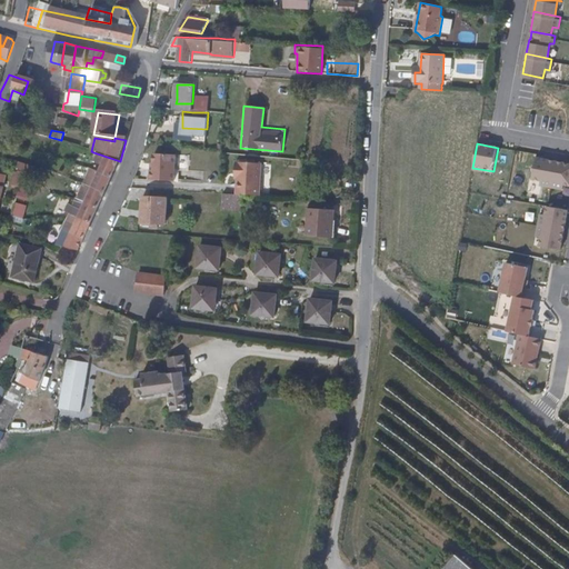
[(175,178),(176,151),(153,150),(152,167),(149,167),(149,177),(175,178)]
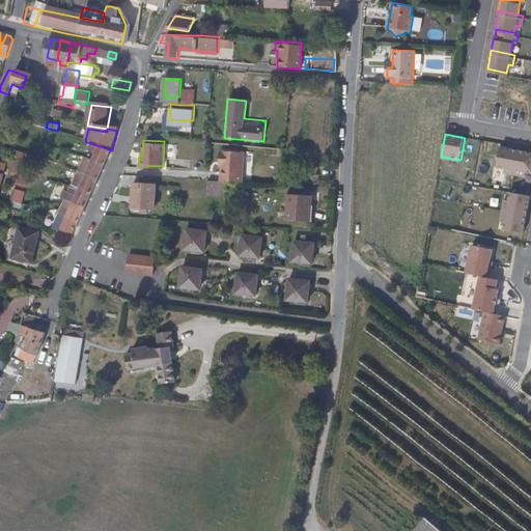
[(530,148),(501,143),(498,163),(505,164),(504,169),(525,172),(526,168),(530,168),(530,148)]
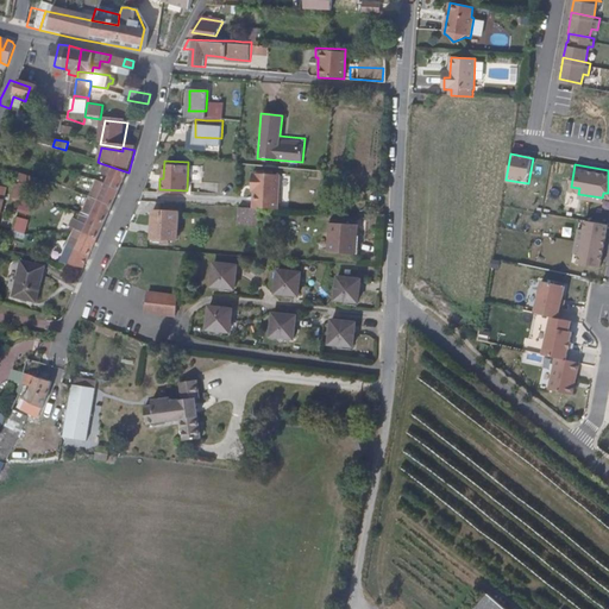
[(121,188),(129,173),(114,168),(112,173),(108,180),(107,183),(121,188)]
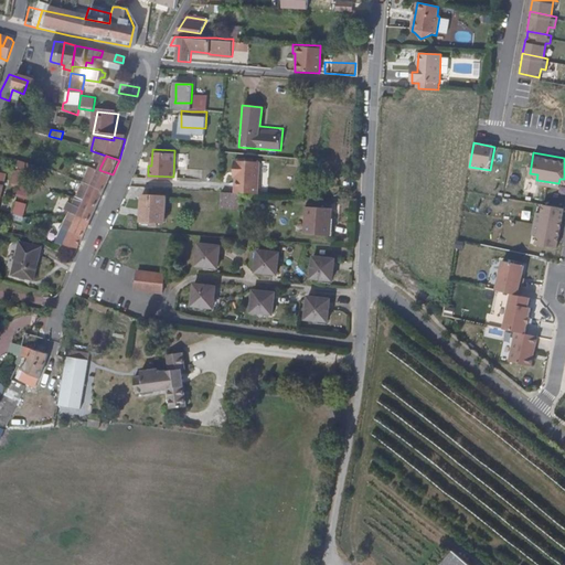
[(100,167),(104,160),(95,157),(92,162),(100,167)]
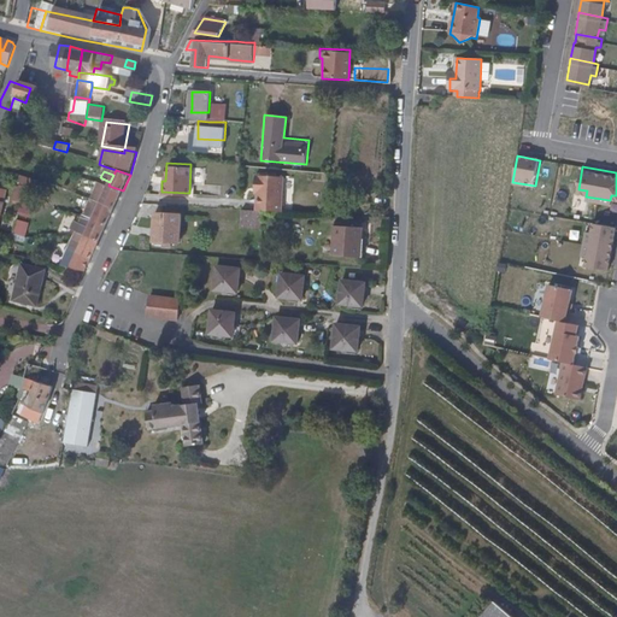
[(283,211),(285,176),(257,175),(257,188),(259,188),(258,210),(263,211),(283,211)]
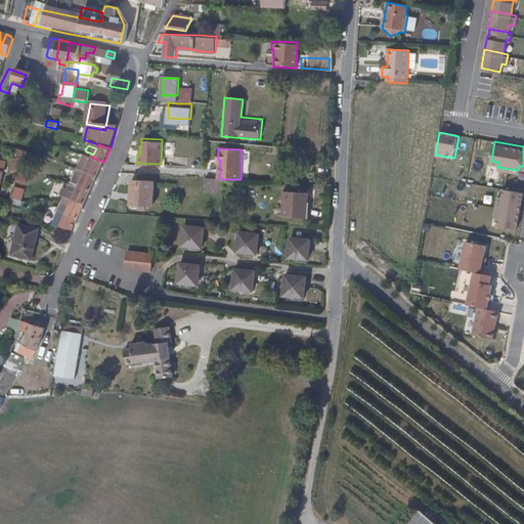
[(97,175),(104,162),(92,158),(83,155),(77,168),(86,171),(97,175)]
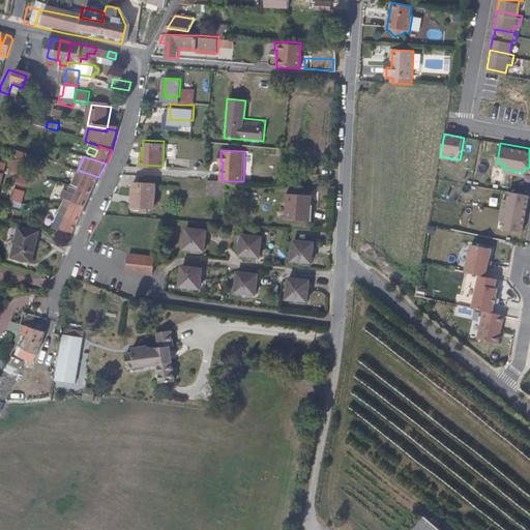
[(81,187),(87,173),(78,170),(72,183),(81,187)]
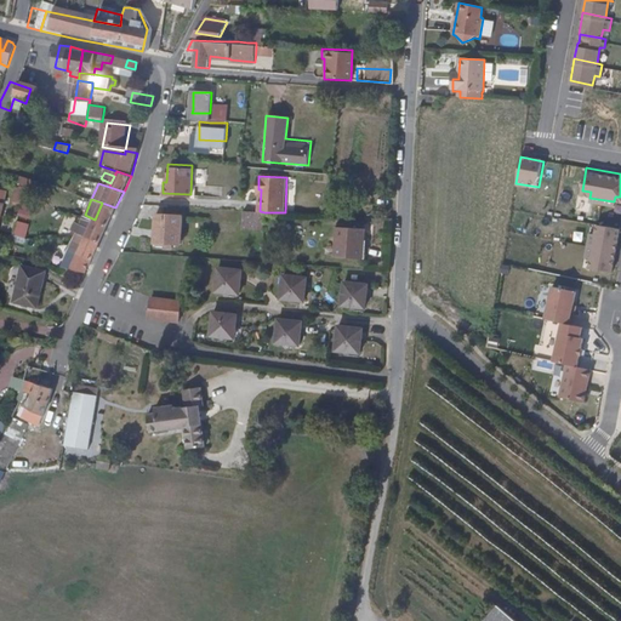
[(108,224),(115,208),(102,203),(95,220),(108,224)]
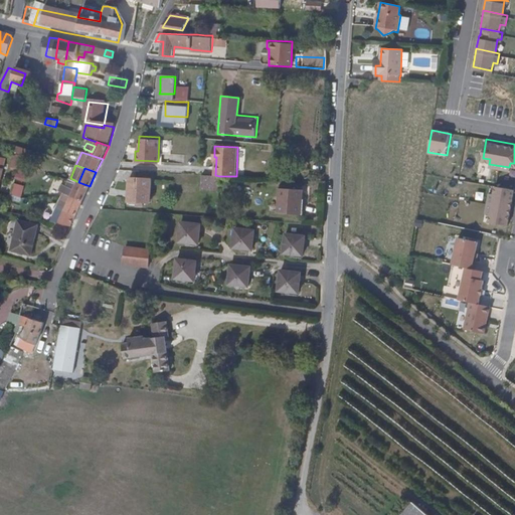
[(217,189),(219,176),(215,175),(203,175),(202,188),(217,189)]
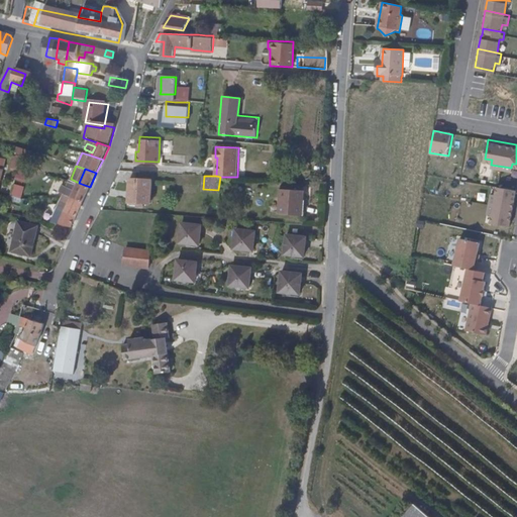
[(83,201),(90,187),(79,183),(71,179),(67,188),(63,186),(59,193),(63,195),(72,198),(73,196),(83,201)]
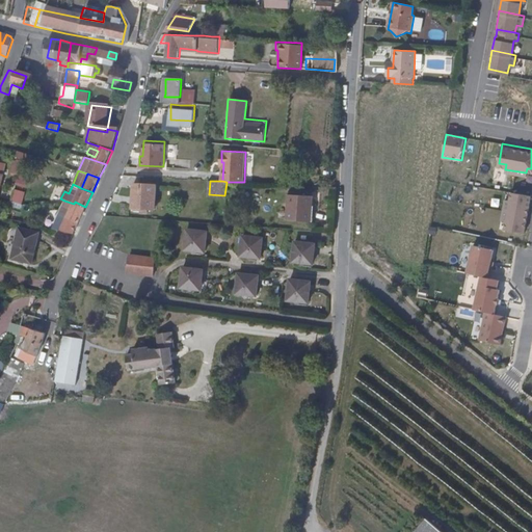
[(154,207),(155,185),(133,184),(131,206),(154,207)]
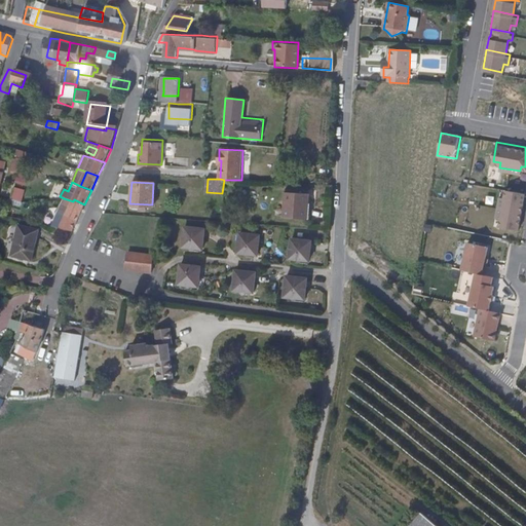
[(499,221),(518,224),(524,189),(505,185),(504,193),(499,192),(495,212),(500,213),(499,221)]
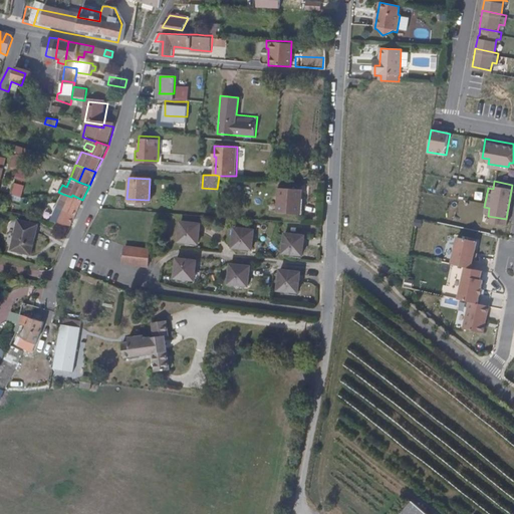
[(14,183),(11,194),(21,197),(24,185),(14,183)]
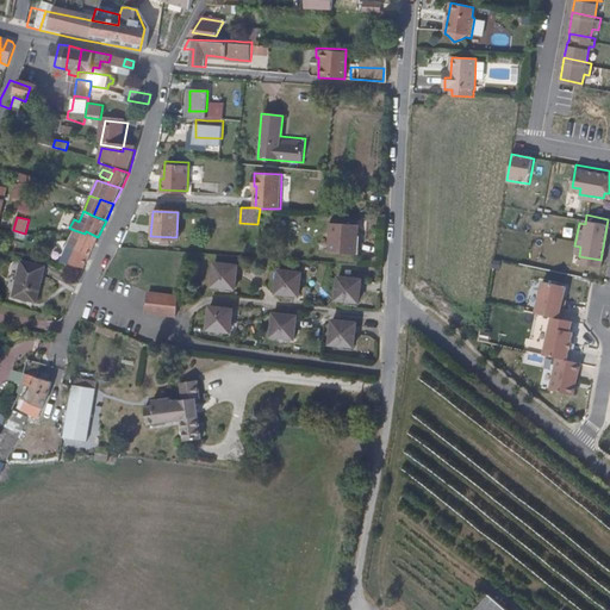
[(353,253),(354,224),(329,223),(327,251),(353,253)]
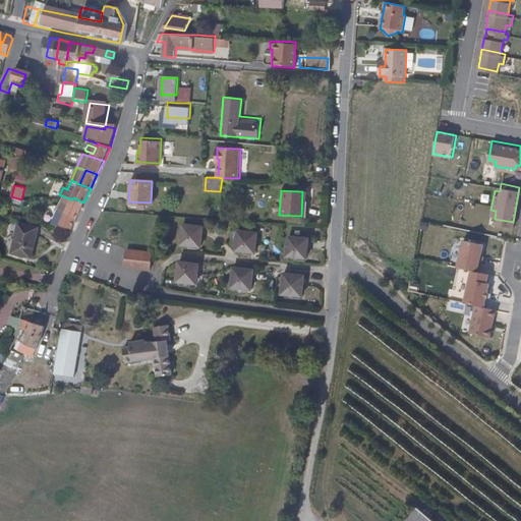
[(71,228),(83,203),(73,197),(72,199),(63,196),(58,209),(65,213),(59,225),(71,228)]
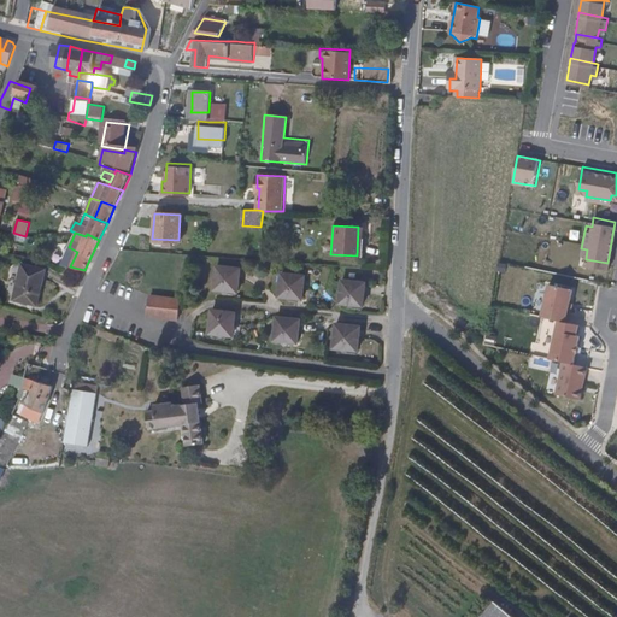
[(35,305),(43,269),(21,263),(12,299),(35,305)]
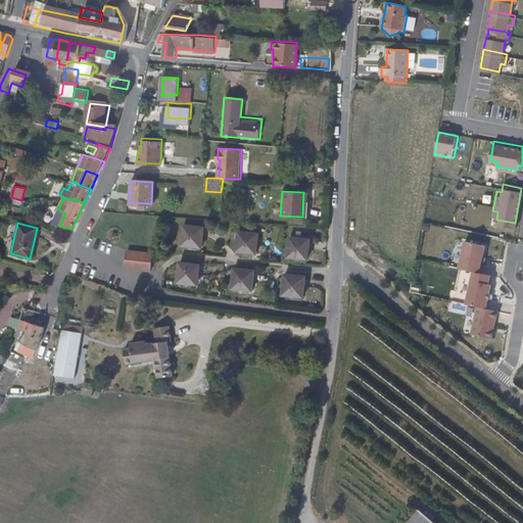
[(197,248),(199,228),(179,226),(177,247),(197,248)]
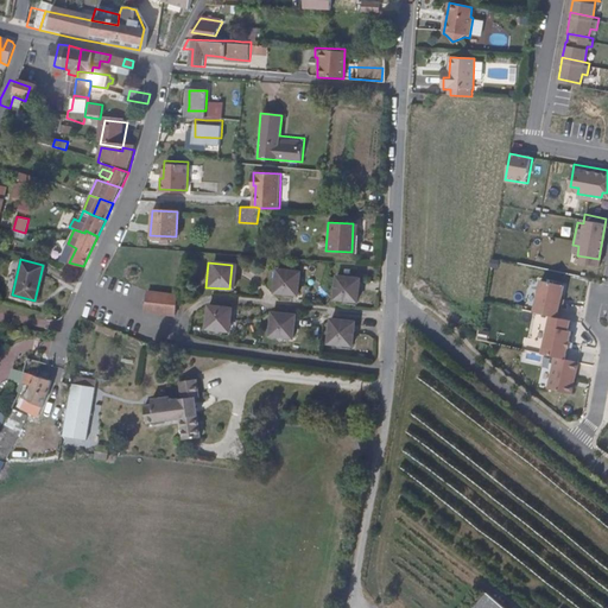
[(295,297),(297,272),(273,270),(271,293),(272,295),(295,297)]
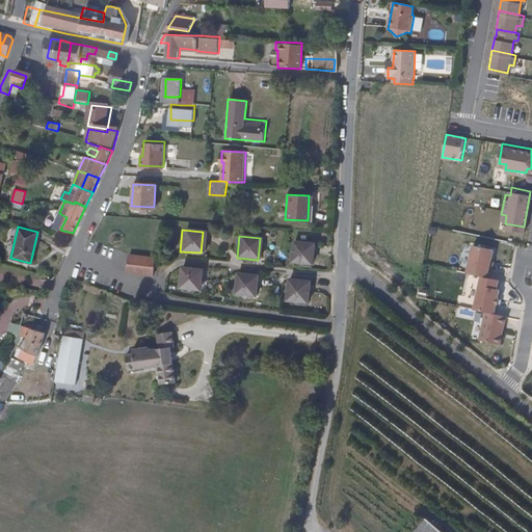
[(312,263),(314,242),(294,240),(292,261),(312,263)]
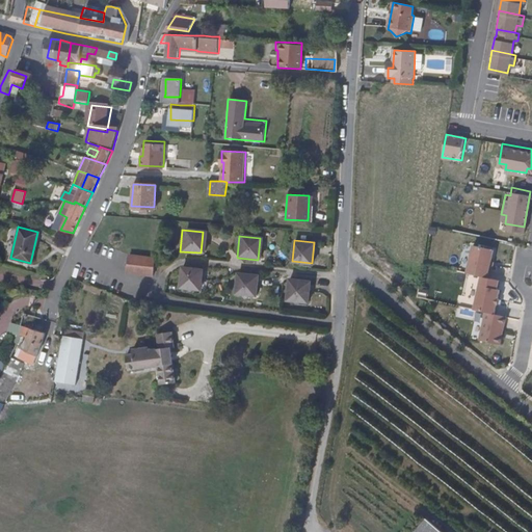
[(491,266),(493,259),(494,247),(473,243),(469,271),(483,273),(490,275),(493,266),(491,266)]
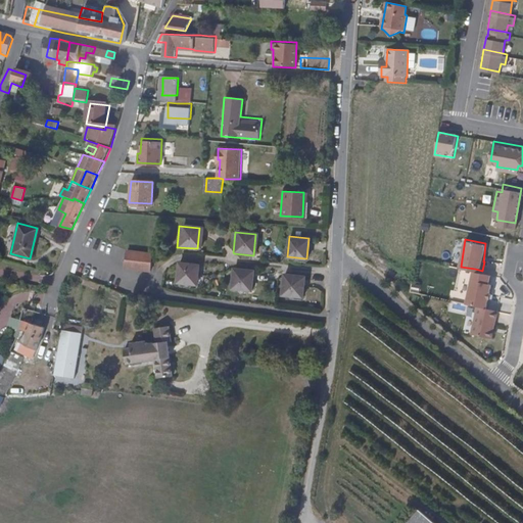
[(149,271),(151,251),(124,249),(123,269),(149,271)]
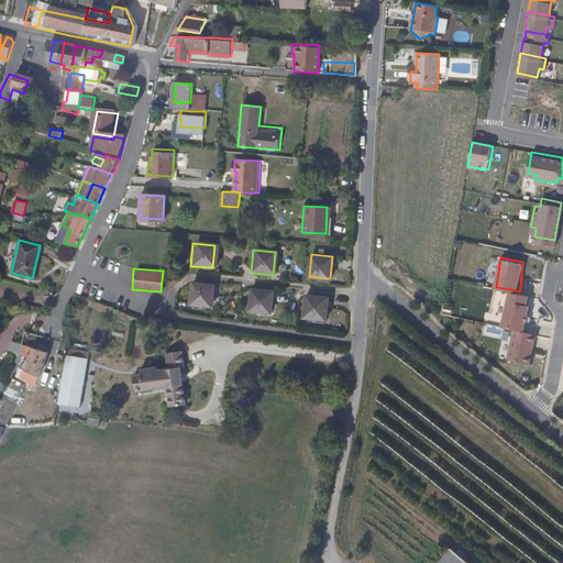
[(210,307),(212,285),(191,283),(189,305),(210,307)]
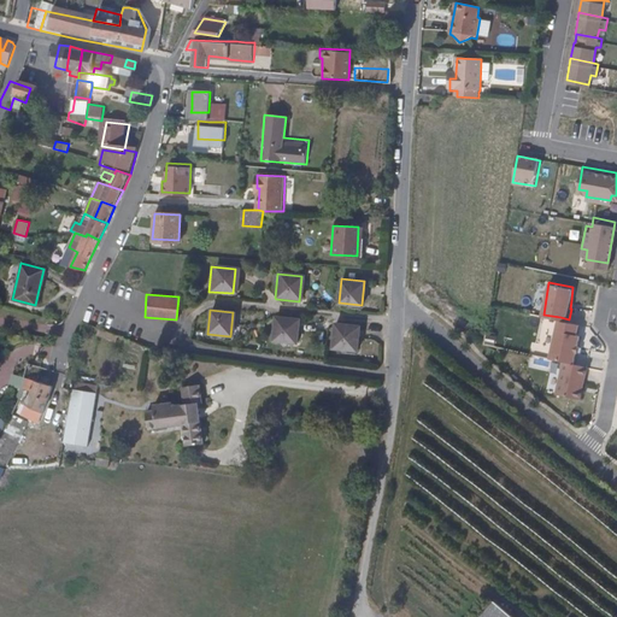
[(297,342),(299,318),(276,317),(274,340),(297,342)]
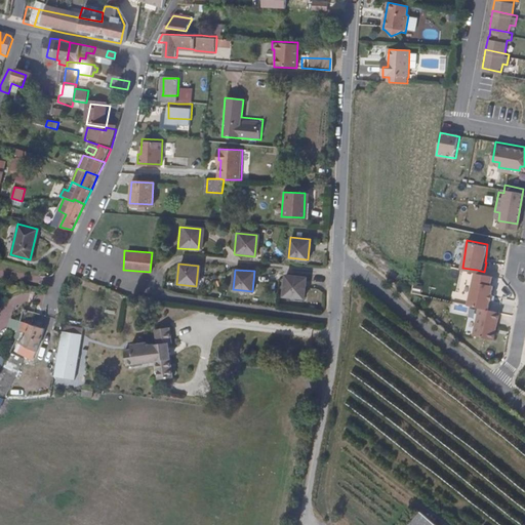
[(484,272),(477,270),(470,306),(480,308),(490,310),(497,274),(484,272)]
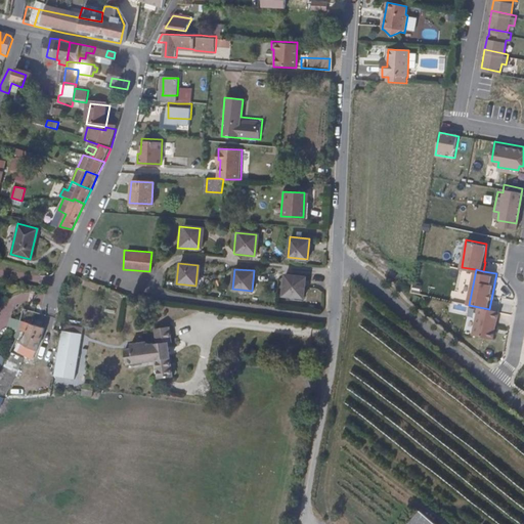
[(304,295),(306,275),(286,274),(284,293),(304,295)]
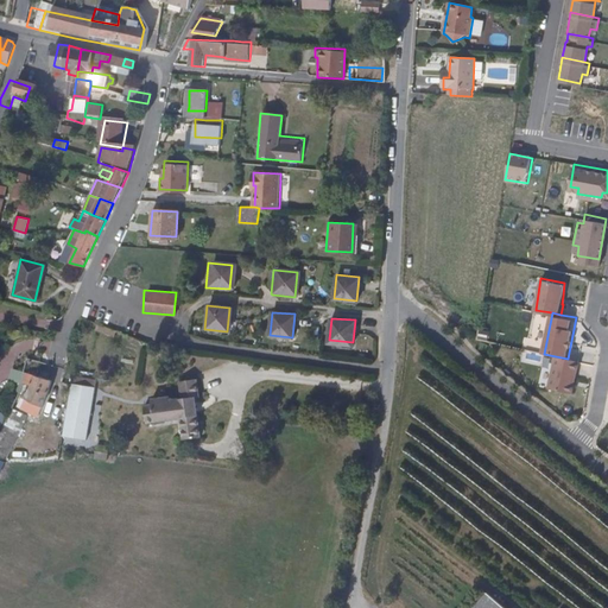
[(571,393),(578,361),(568,359),(556,356),(550,388),(571,393)]
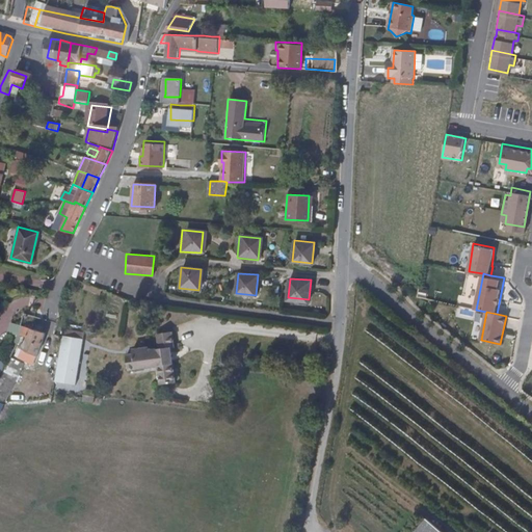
[(42,350),(46,336),(30,330),(25,341),(18,351),(35,365),(42,350)]
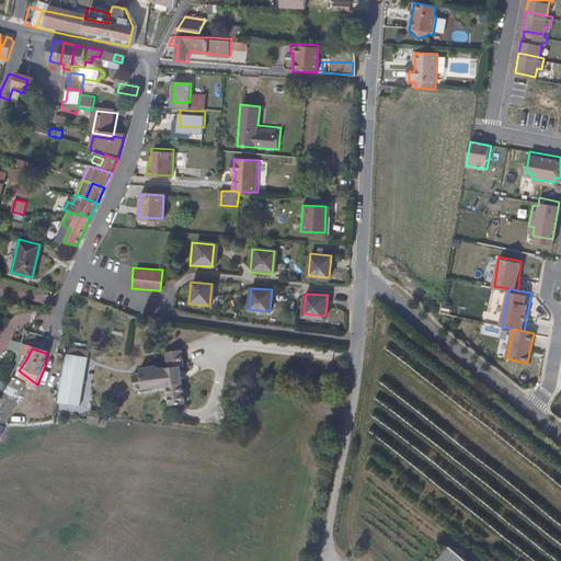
[(186,366),(184,348),(165,350),(168,364),(135,365),(136,388),(167,386),(168,404),(187,402),(183,367),(186,366)]
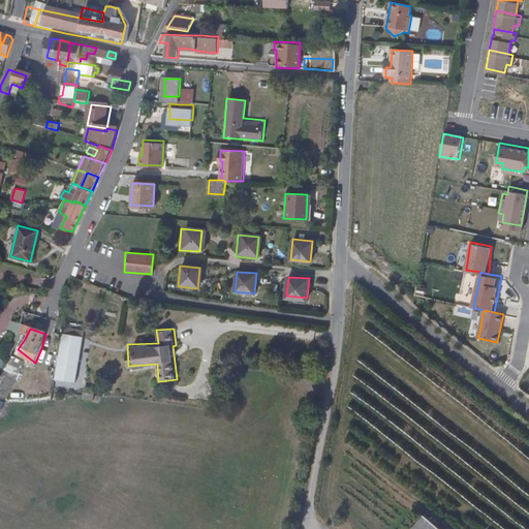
[(87,365),(94,338),(70,335),(69,343),(67,362),(64,383),(86,386),(86,374),(87,365)]
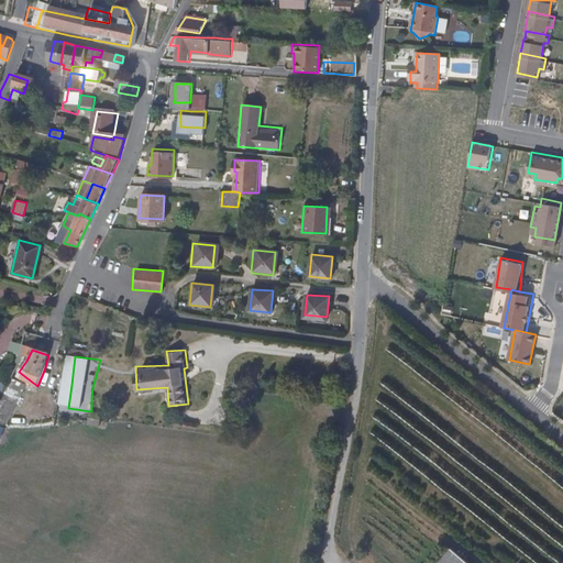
[(68,408),(72,385),(74,365),(65,364),(58,407),(68,408)]
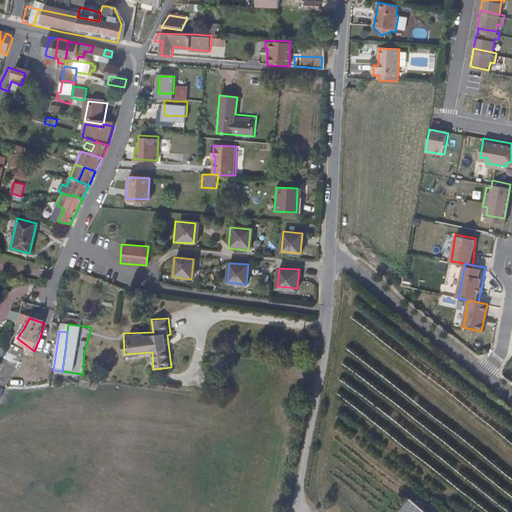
[(0,368),(12,375),(25,350),(12,344),(0,367),(0,368)]
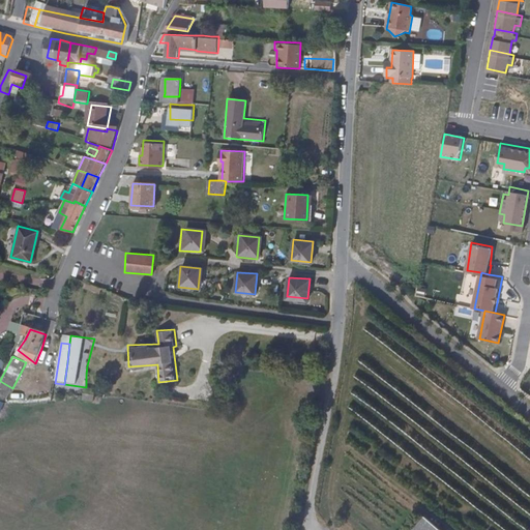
[(87,390),(86,387),(64,384),(62,394),(87,390)]
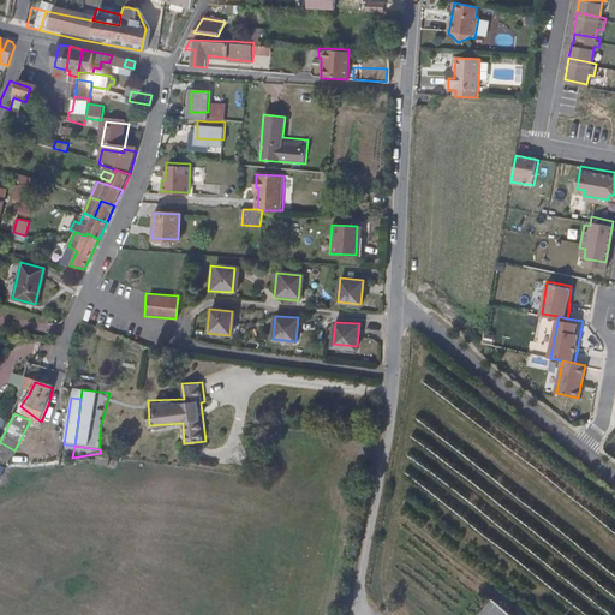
[(476,614),(512,614),(491,598),(476,614)]
